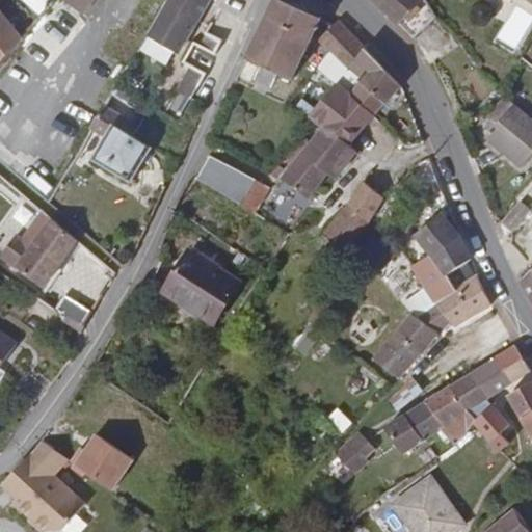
[(0,0),(0,69),(23,41),(0,15),(0,0)]
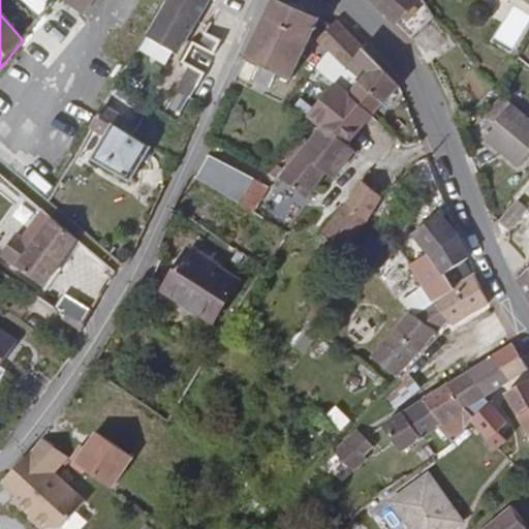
[(42,0),(38,6),(45,12),(56,0),(42,0)]
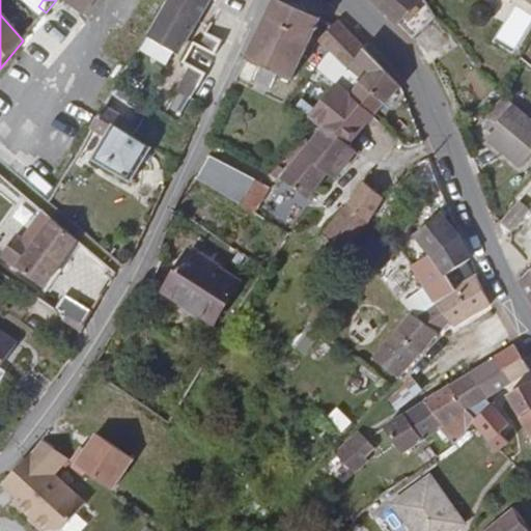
[(88,0),(66,0),(85,11),(91,2),(88,0)]
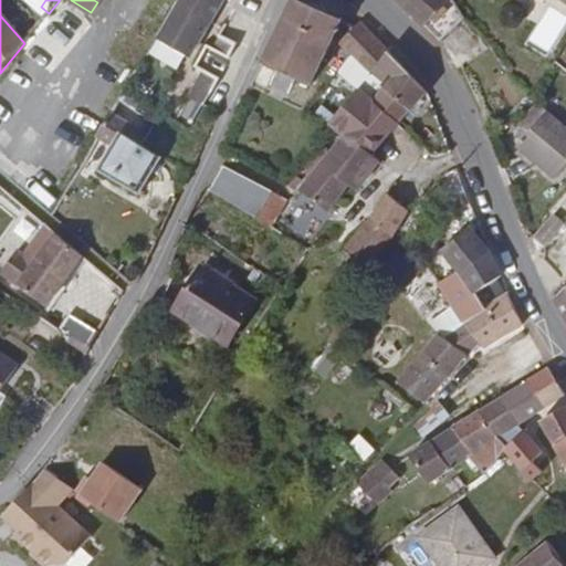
[(226,0),(189,0),(168,37),(196,53),(226,0)]
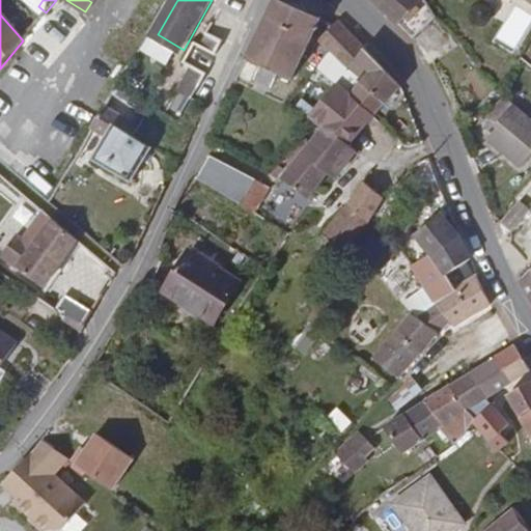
[(316,19),(275,0),(271,0),(244,60),(287,80),(316,19)]
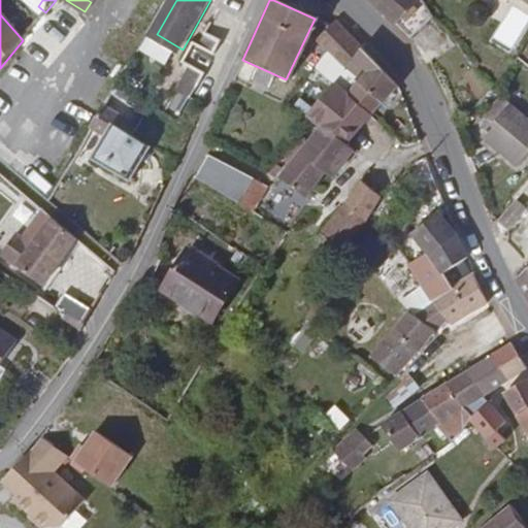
[(401,0),(369,0),(387,17),(401,0)]
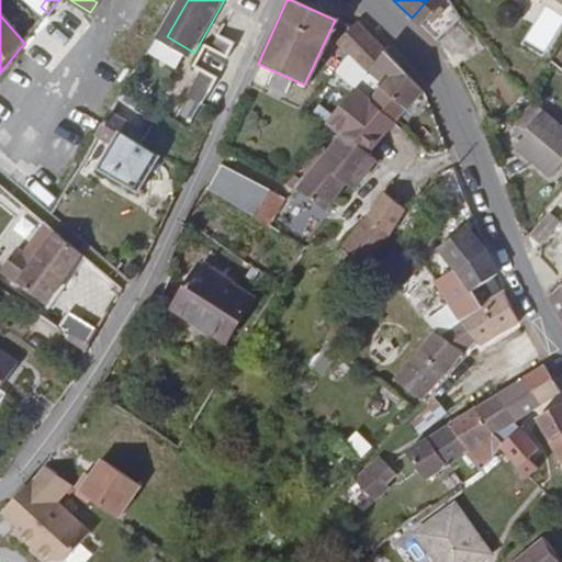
[(454,1),(452,0),(427,0),(412,18),(427,32),(454,1)]
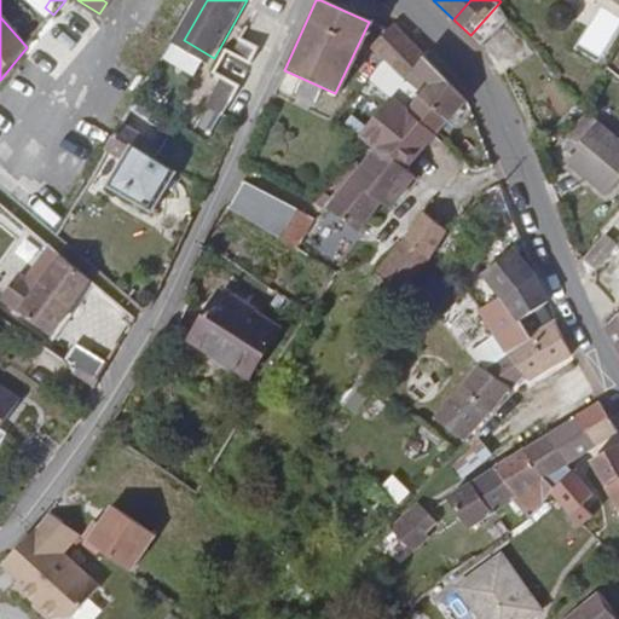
[(618,16),(596,6),(574,52),(602,65),(618,28),(618,16)]
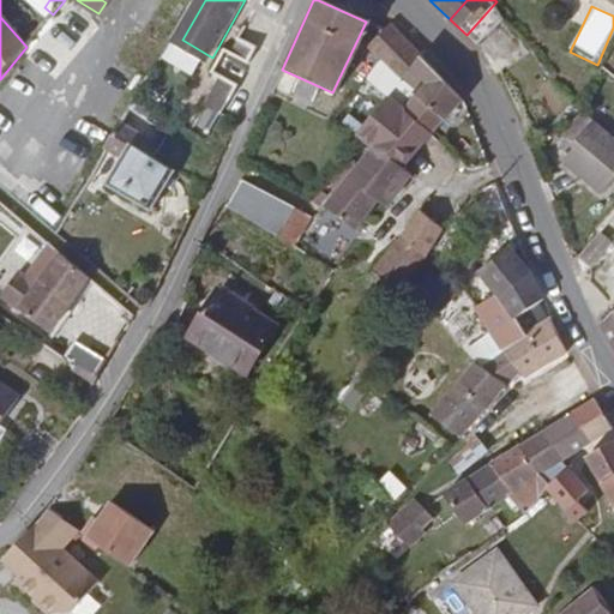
[(230,98),(242,107),(280,25),(252,12),(240,40),(252,48),(244,62),(222,52),(211,72),(229,84),(236,88),(230,98)]
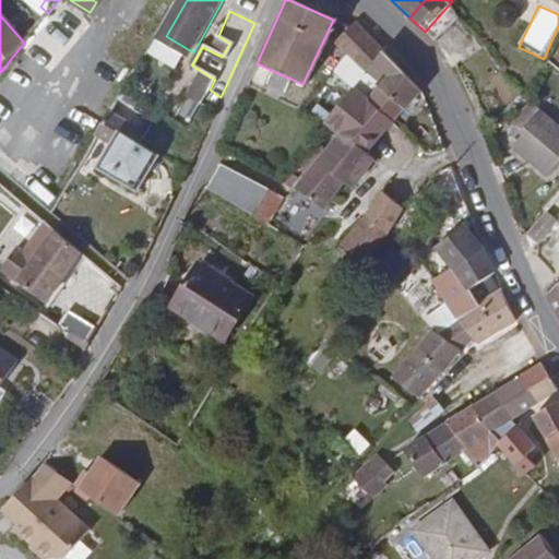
[(383,52),(354,21),(335,45),(347,57),(357,66),(365,73),(383,52)]
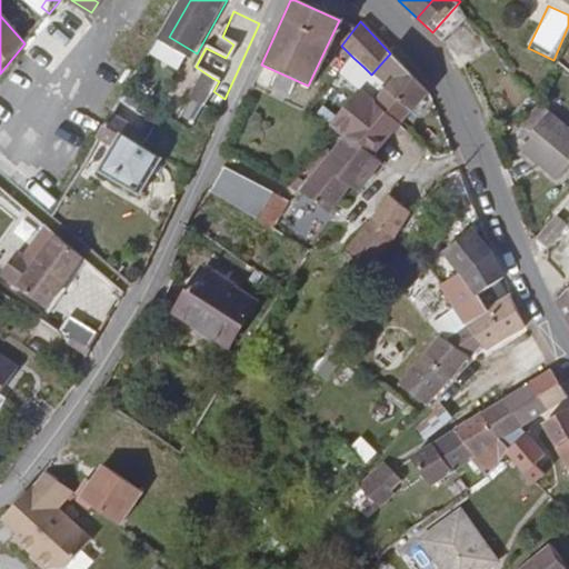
[(427,92),(390,53),(371,75),(363,67),(351,81),(359,89),(398,126),(427,92)]
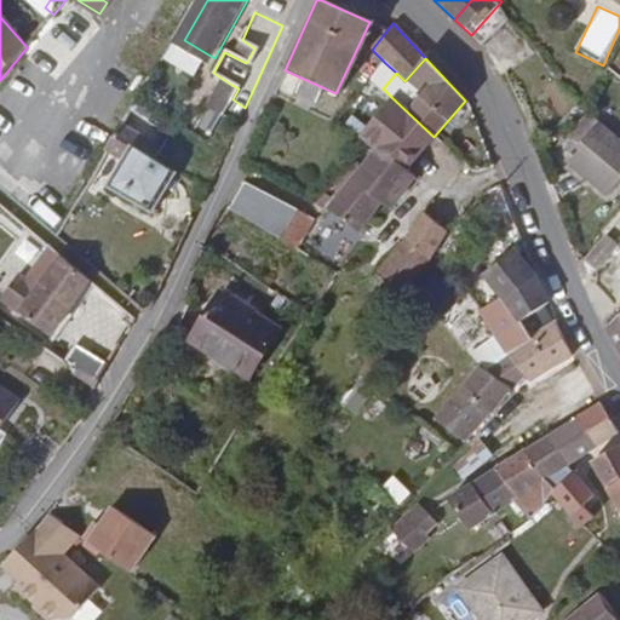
[(239,89),(231,85),(224,95),(220,93),(210,113),(222,120),(228,109),(233,99),(239,89)]
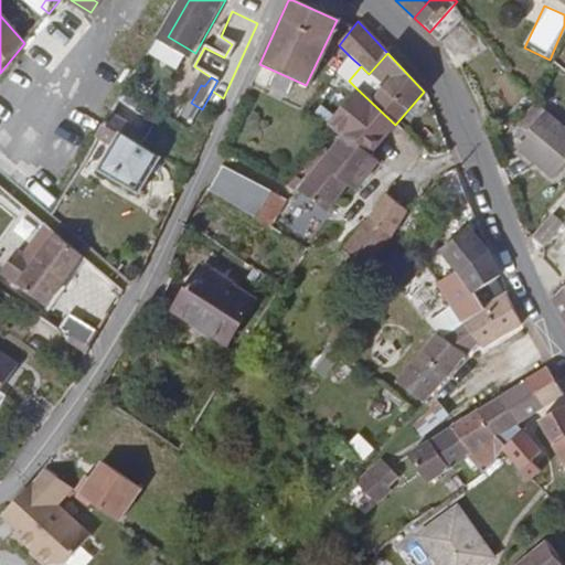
[(356,88),(342,106),(382,141),(395,125),(356,88)]
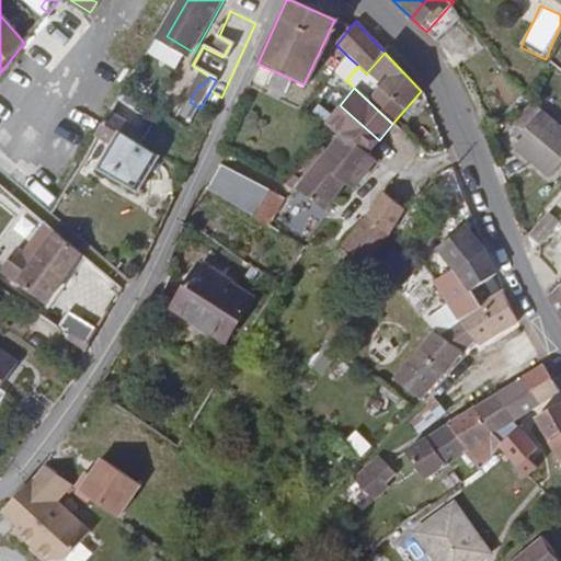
[(207,113),(214,103),(206,99),(201,109),(207,113)]
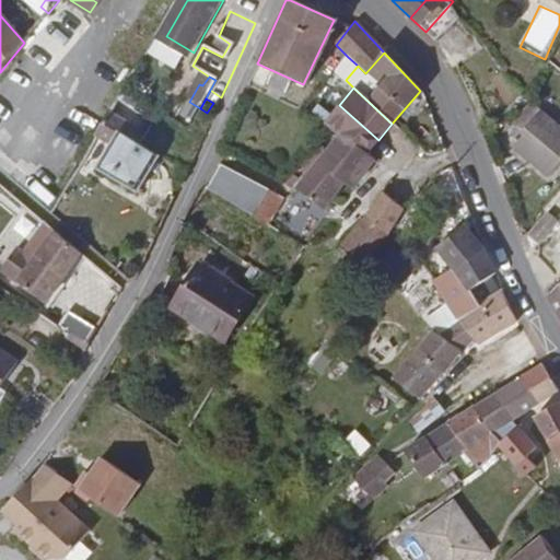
[(513,121),(523,129),(538,109),(528,101),(513,121)]
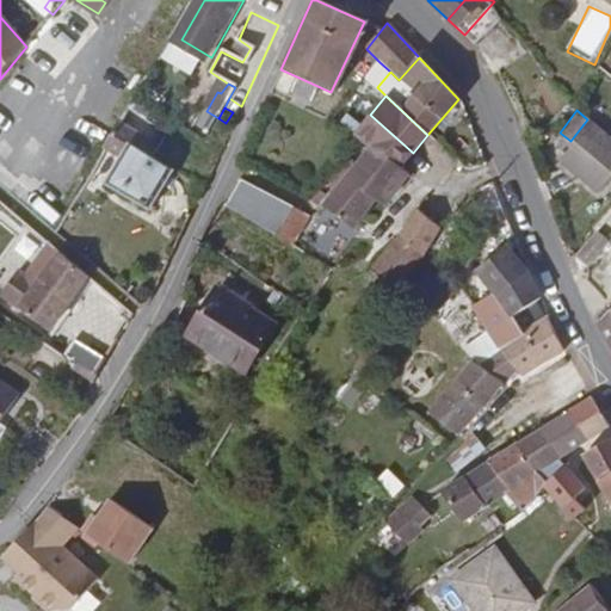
[(370,115),(356,134),(372,148),(400,170),(413,153),(370,115)]
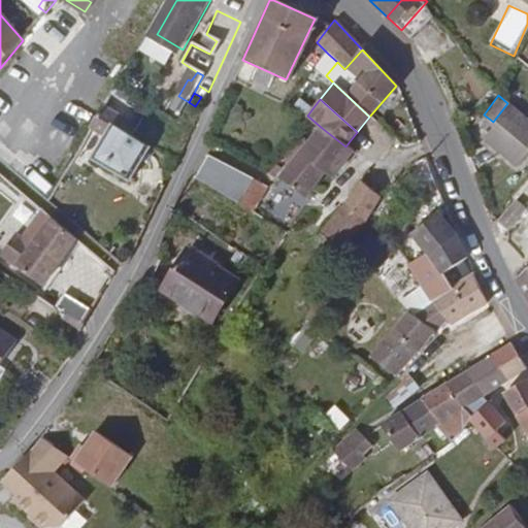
[(527,119),(507,103),(493,122),(480,138),(515,167),(527,151),(527,119)]
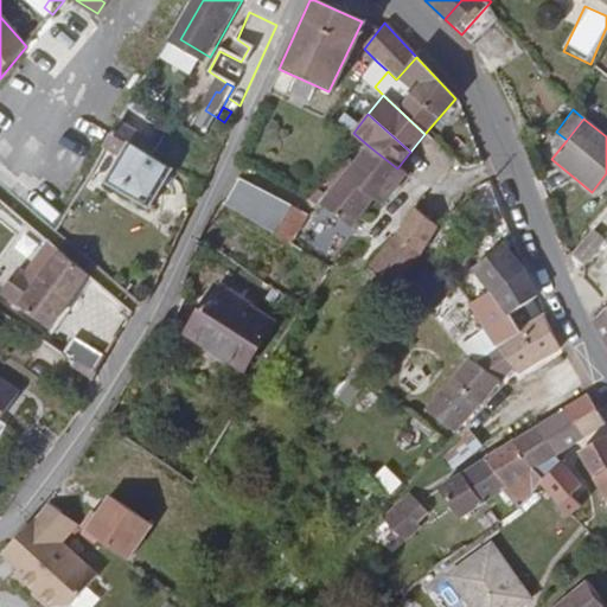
[(121,122),(104,148),(122,160),(108,184),(151,210),(174,171),(135,144),(141,134),(121,122)]
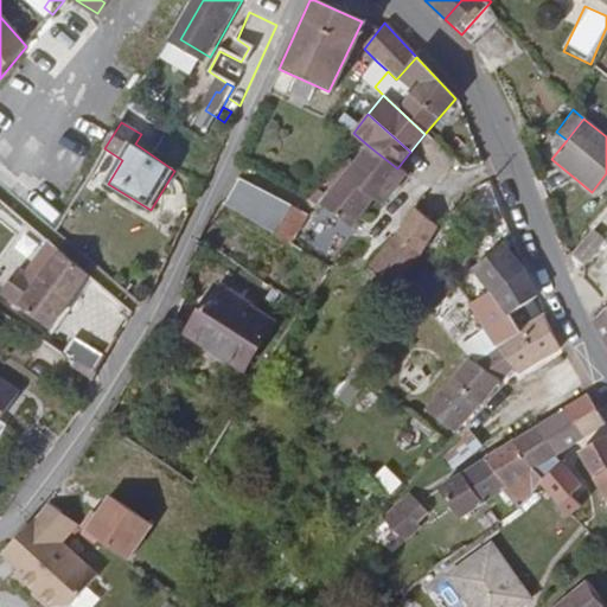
[(370,147),(320,206),(351,229),(375,203),(379,208),(406,176),(397,168),(370,147)]
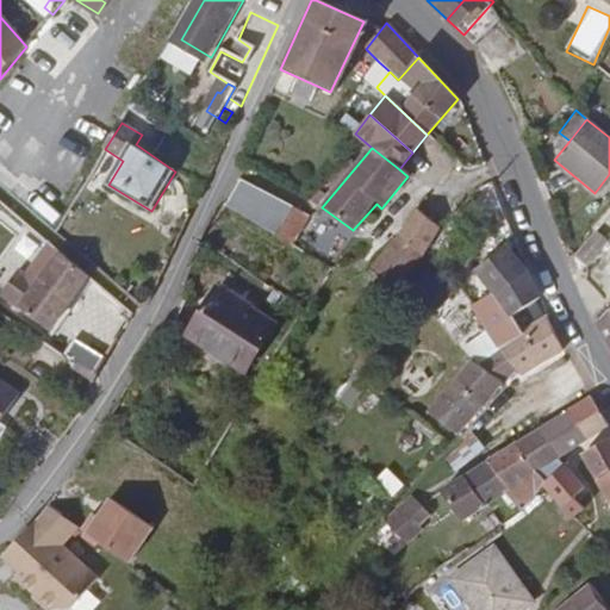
[(291,207),(257,191),(246,212),(279,229),(291,207)]
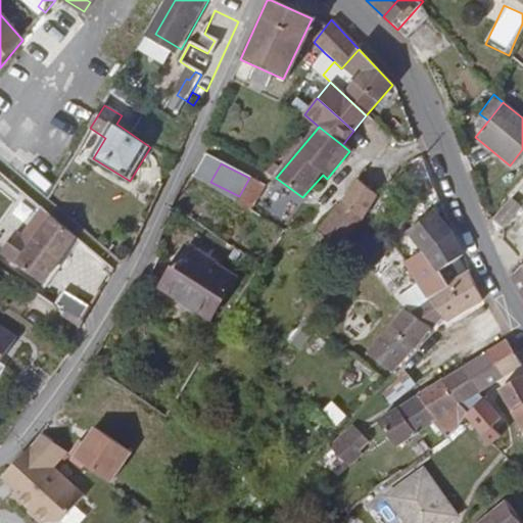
[(239,196),(235,204),(256,217),(272,190),(249,178),(239,196)]
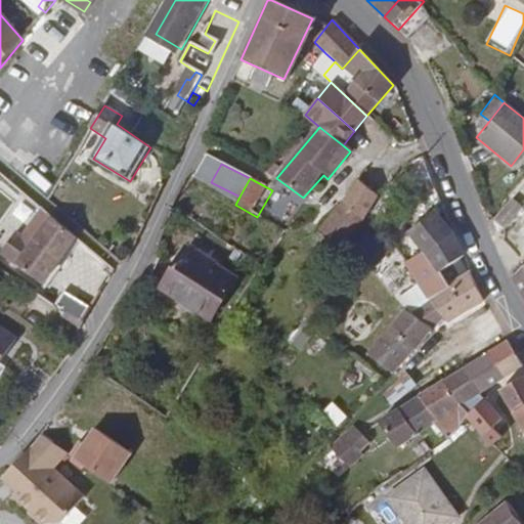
[(366,213),(380,191),(359,180),(347,202),(366,213)]
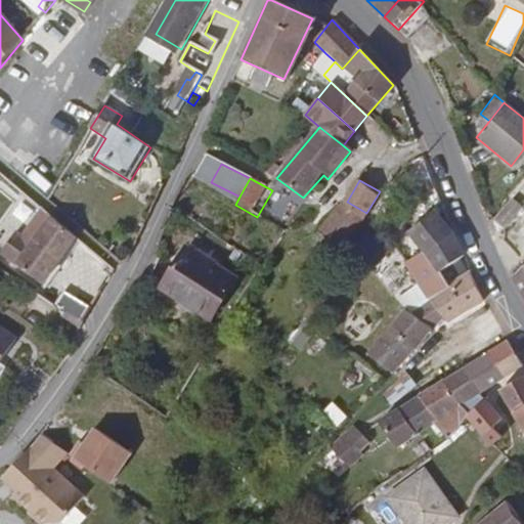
[(345,245),(366,213),(347,202),(326,233),(345,245)]
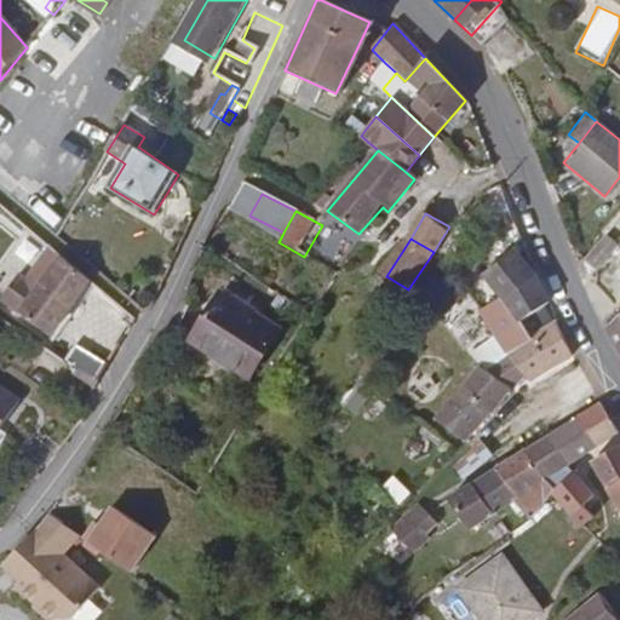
[(604,239),(583,263),(597,274),(616,250),(604,239)]
